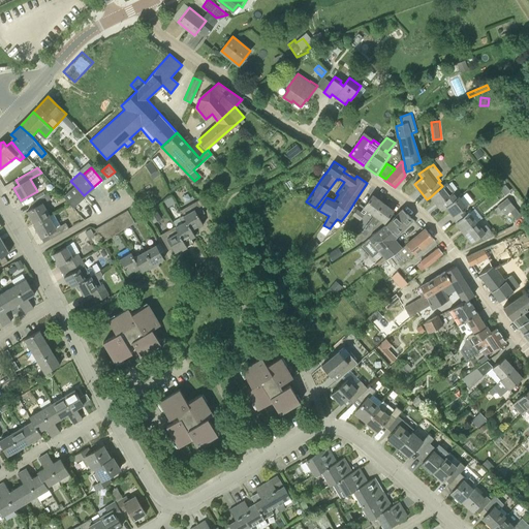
[(446,208),(459,197),(446,182),(442,186),(431,196),(442,211),(446,208)]
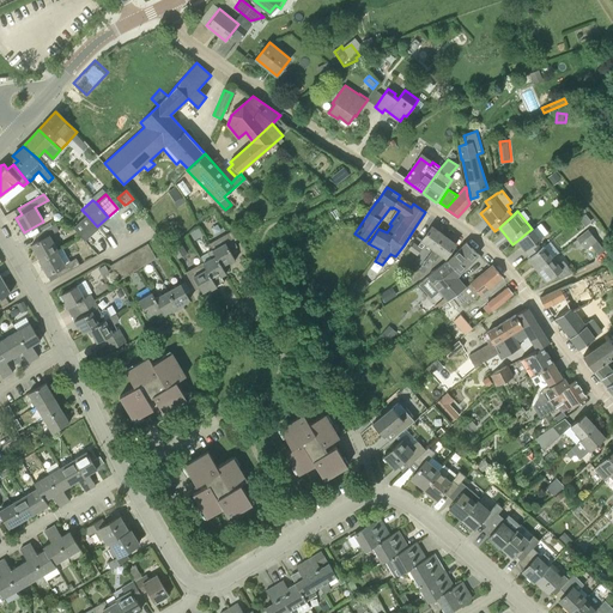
[(84,238),(97,226),(86,214),(73,226),(84,238)]
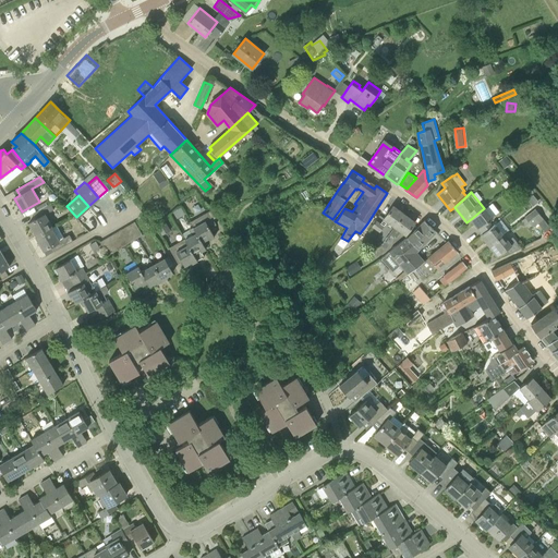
[(36,235),(53,227),(46,214),(53,209),(50,204),(34,213),(36,218),(28,222),(36,235)]
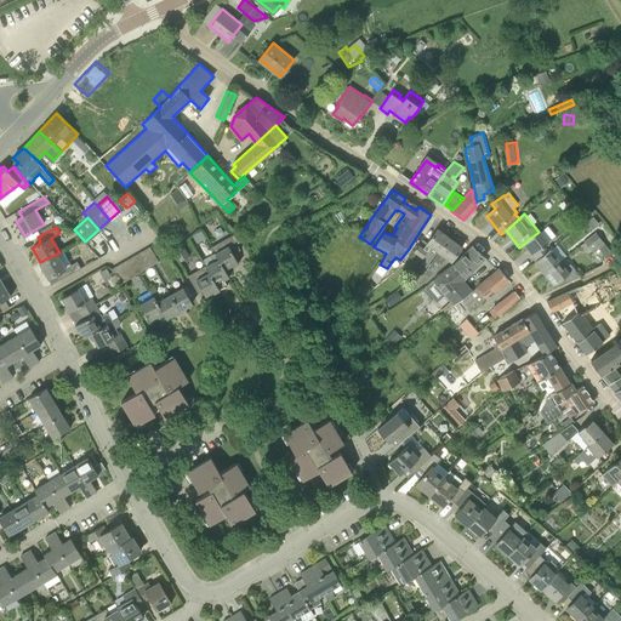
[(427,244),(431,248),(438,252),(450,238),(437,229),(427,244)]
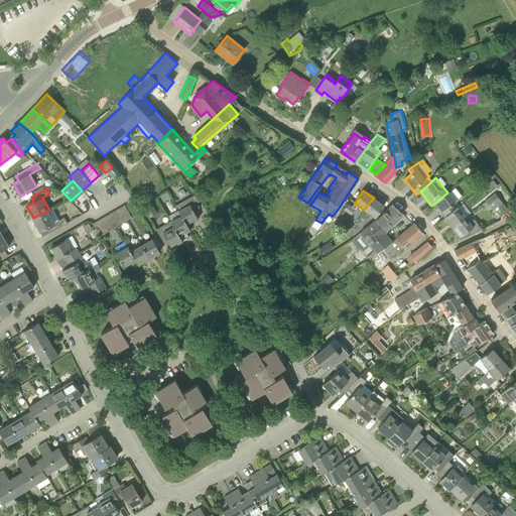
[(445,217),(456,209),(452,205),(456,202),(447,191),(447,192),(435,203),(445,217)]
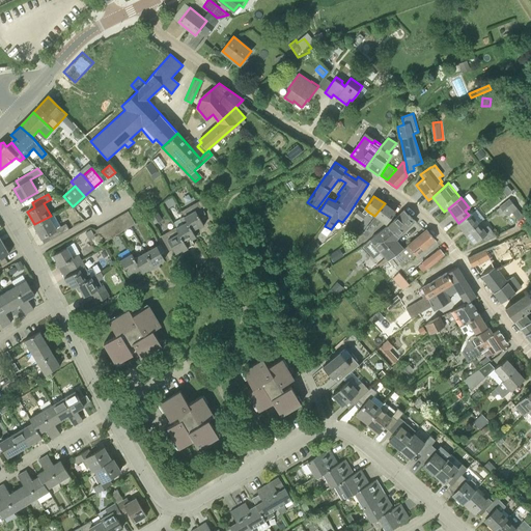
[(520,221),(525,217),(510,198),(499,206),(500,207),(496,211),(500,215),(504,212),(507,216),(512,212),(520,221)]
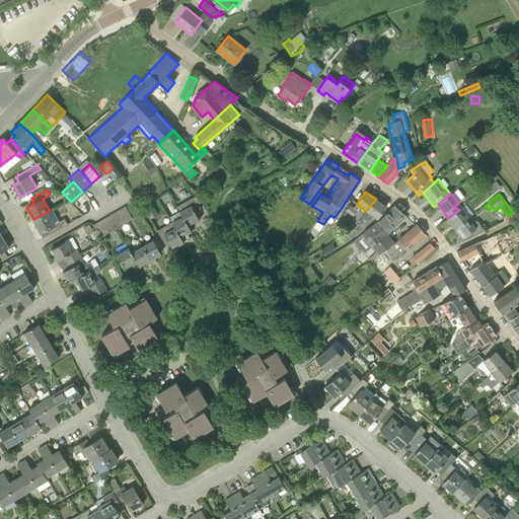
[(200,220),(195,212),(201,208),(197,203),(200,201),(195,195),(177,205),(180,211),(188,224),(194,221),(195,223),(200,220)]
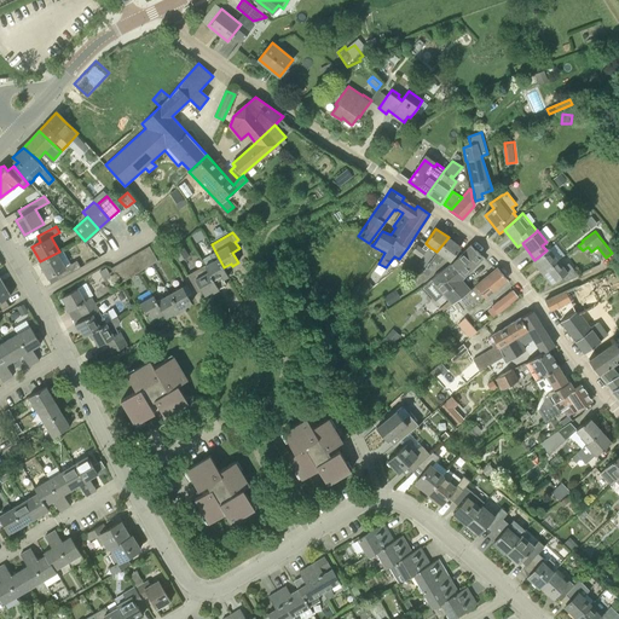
[(449,260),(450,261),(461,247),(449,237),(437,252),(431,260),(437,265),(438,264),(439,265),(444,259),(449,262),(449,260)]
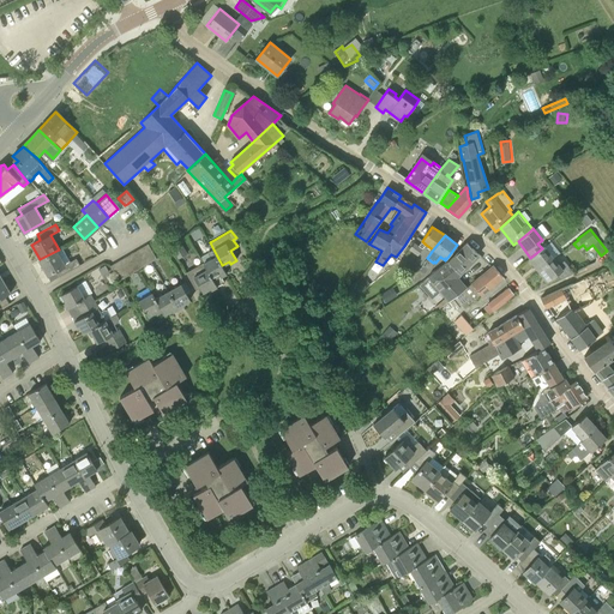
[(422,248),(419,246),(414,242),(409,250),(417,256),(422,248)]
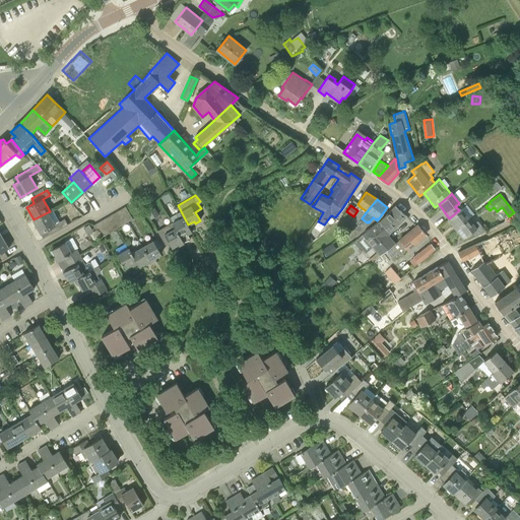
[(388,249),(395,244),(387,235),(406,215),(395,205),(380,221),(372,228),(362,236),(380,255),(381,255),(388,249)]
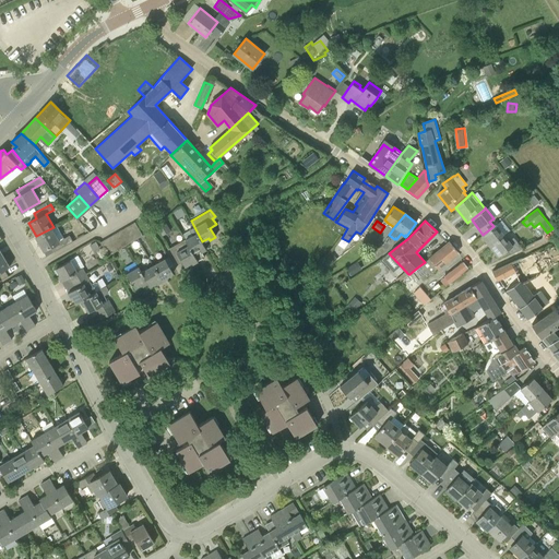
[(137,239),(143,236),(135,222),(129,225),(137,239)]
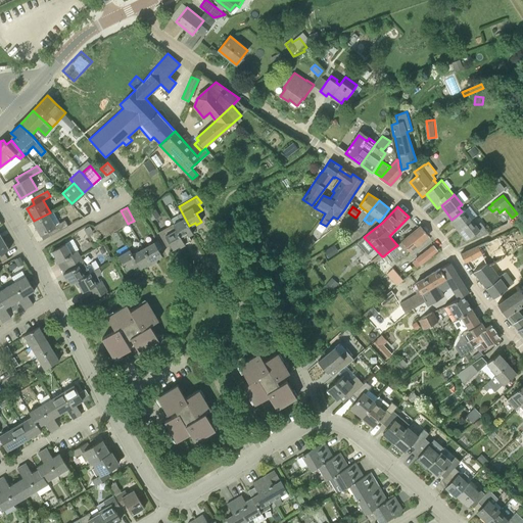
[(153,221),(159,218),(155,208),(148,211),(153,221)]
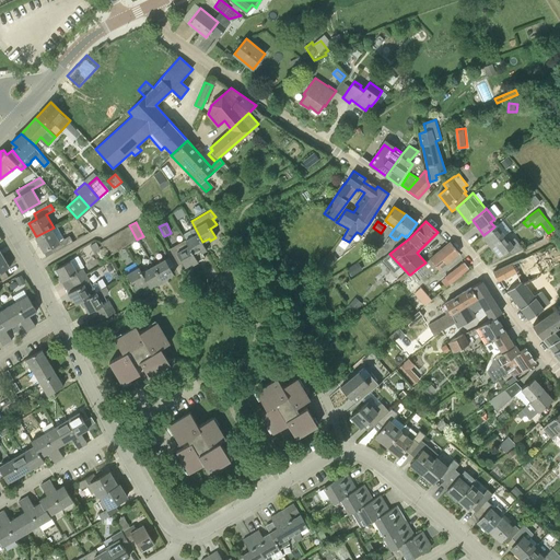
[(491,246),(505,235),(497,224),(494,226),(483,235),(482,236),(491,246)]
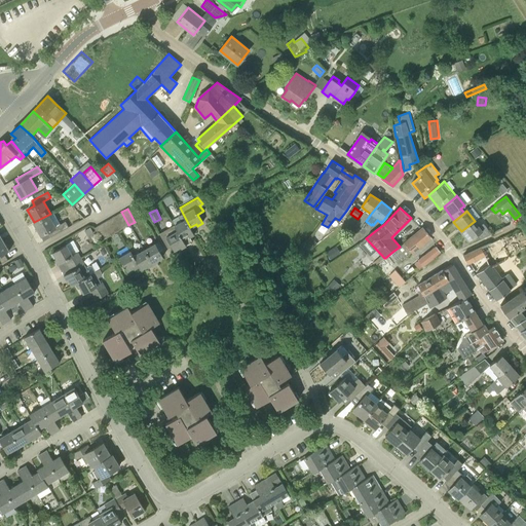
[(123,228),(128,225),(121,212),(116,215),(123,228)]
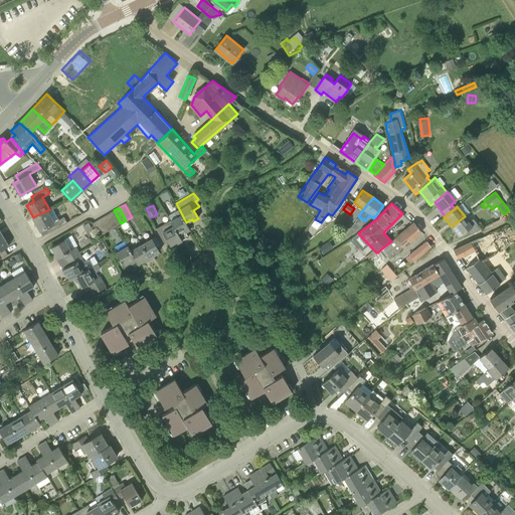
[(49,232),(67,222),(64,216),(59,219),(52,208),(49,209),(33,217),(32,218),(39,230),(47,226),(49,232)]
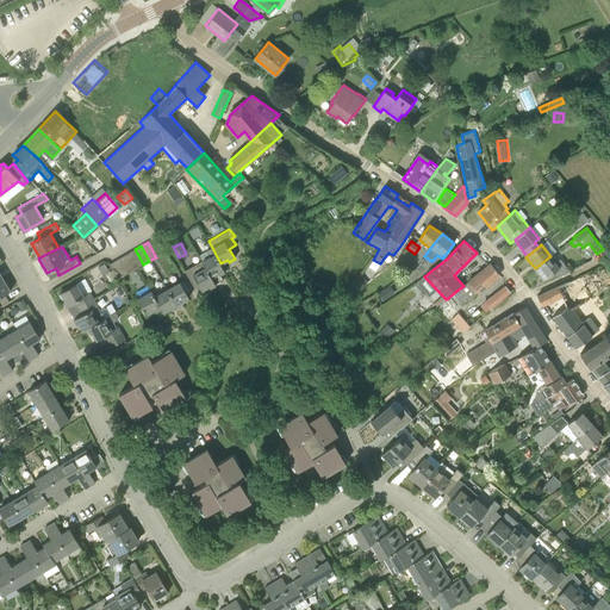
[(223,280),(221,274),(225,272),(221,263),(212,248),(207,250),(210,256),(203,261),(216,285),(223,280)]
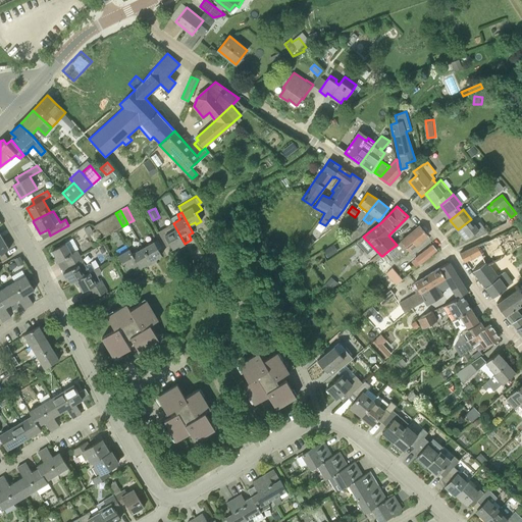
[(118,228),(122,226),(115,213),(110,216),(117,229),(118,228)]
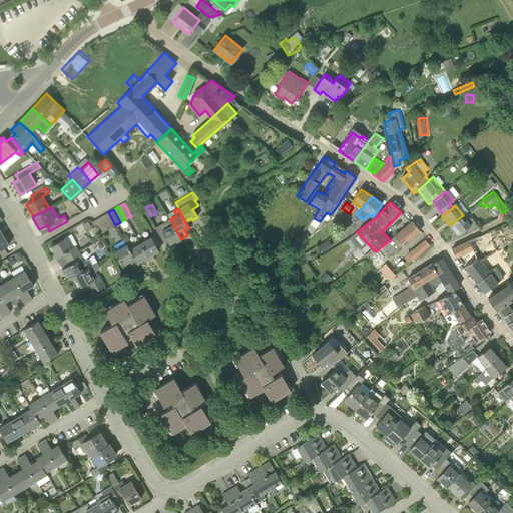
[(110,228),(115,225),(108,212),(102,216),(110,228)]
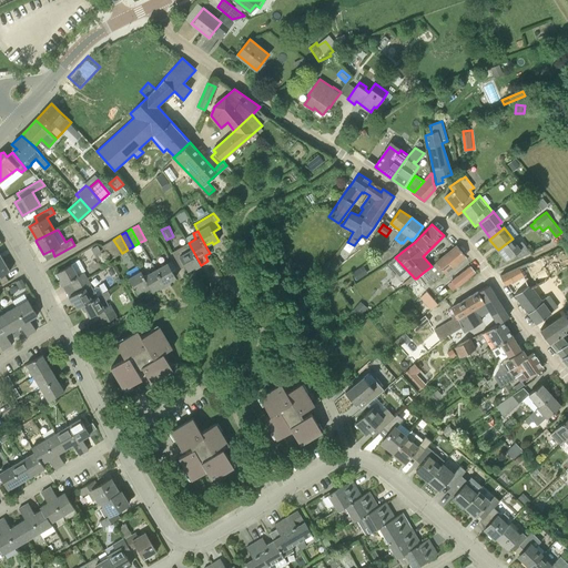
[(520,257),(530,252),(521,241),(517,245),(513,239),(498,250),(506,261),(517,253),(520,257)]
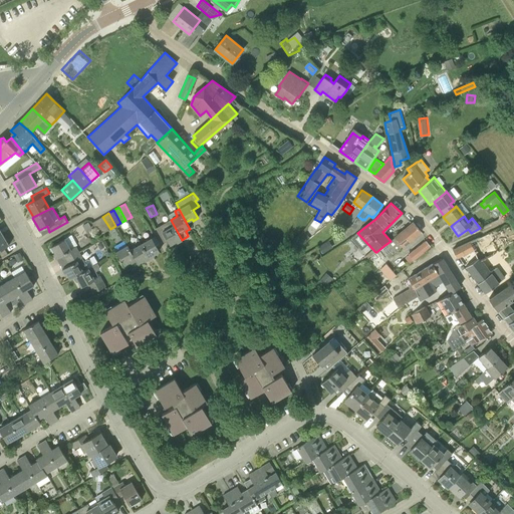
[(104,232),(110,229),(102,217),(97,220),(104,232)]
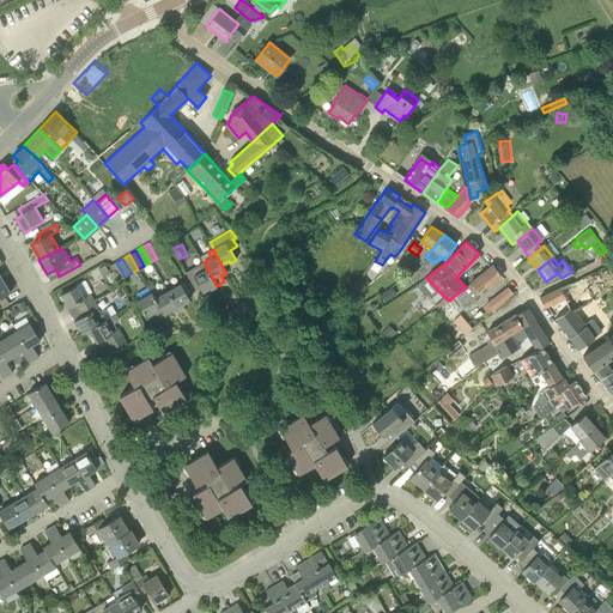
[(119,280),(125,277),(116,262),(110,266),(119,280)]
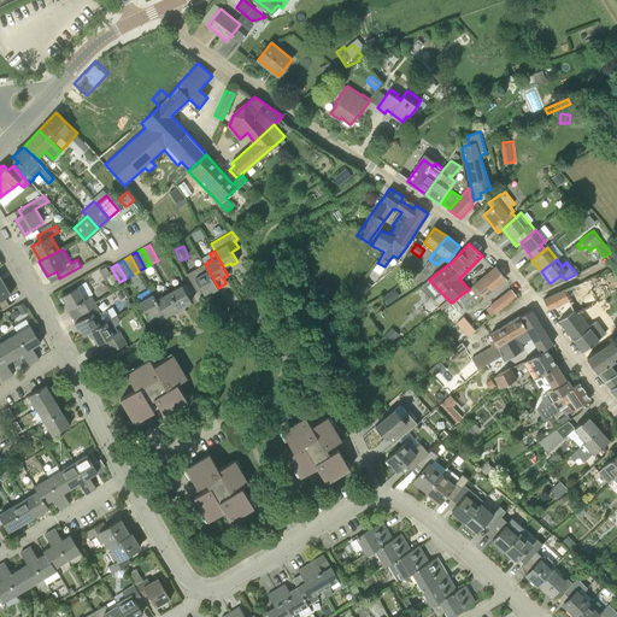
[(212,291),(218,288),(205,264),(188,274),(192,280),(198,291),(201,289),(204,294),(211,289),(212,291)]
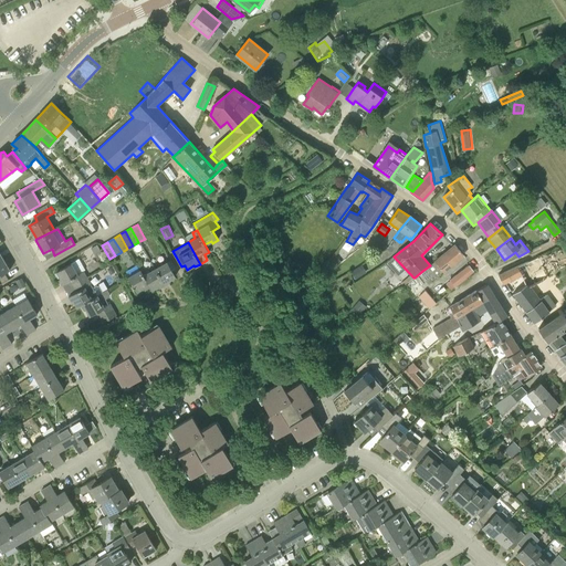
[(442,271),(443,272),(463,255),(454,244),(453,245),(438,258),(430,265),(422,271),(430,281),(442,271)]
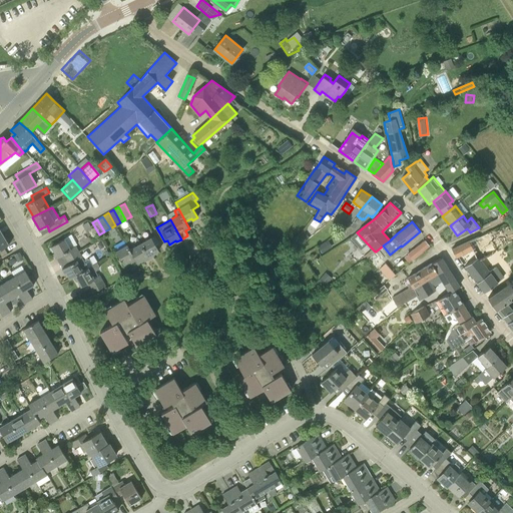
[(0,253),(2,257),(8,253),(4,247),(9,244),(2,231),(0,228),(0,253)]
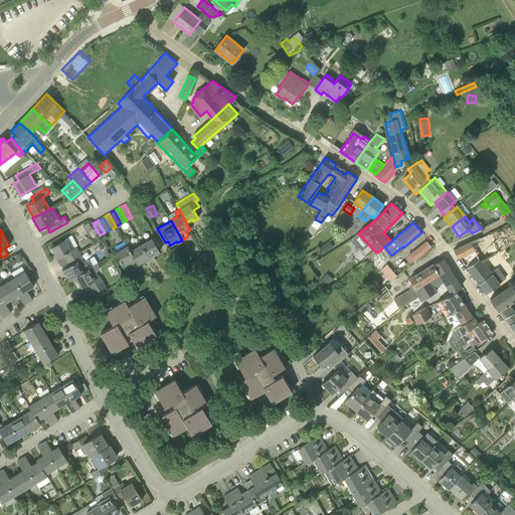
[(307,241),(311,238),(306,233),(302,236),(307,241)]
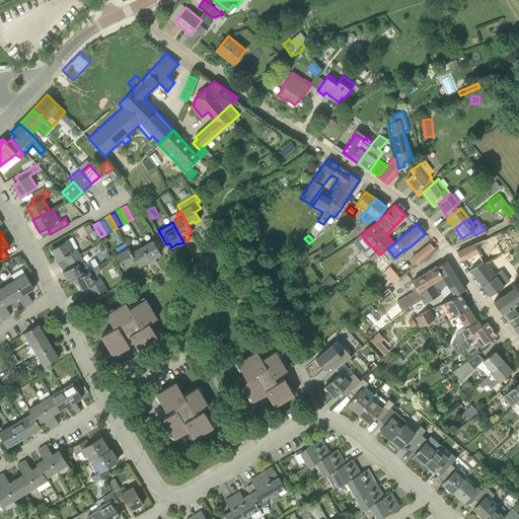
[(154,256),(161,253),(158,248),(162,247),(157,238),(143,246),(150,261),(155,258),(154,256)]
